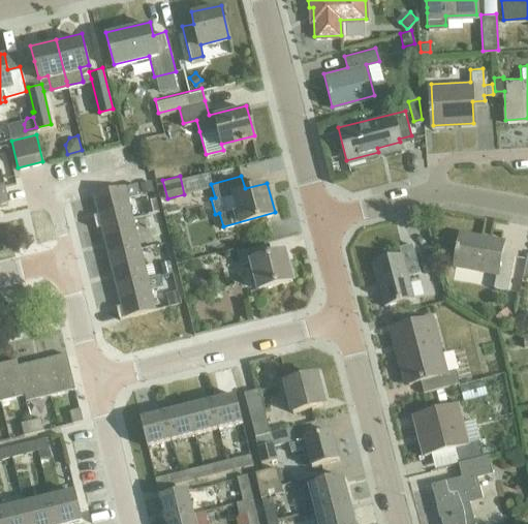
[(153,188),(150,179),(138,181),(142,191),(153,188)]
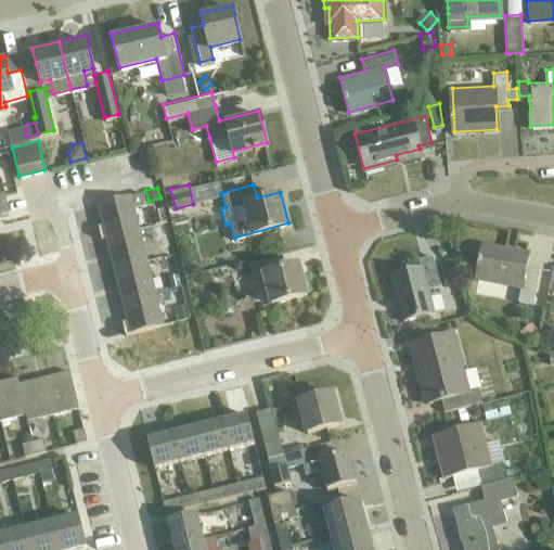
[(99,224),(98,224),(101,237),(102,237),(105,235),(105,234),(138,226),(133,205),(145,203),(142,191),(130,193),(115,197),(115,196),(112,197),(97,202),(102,224),(99,224)]
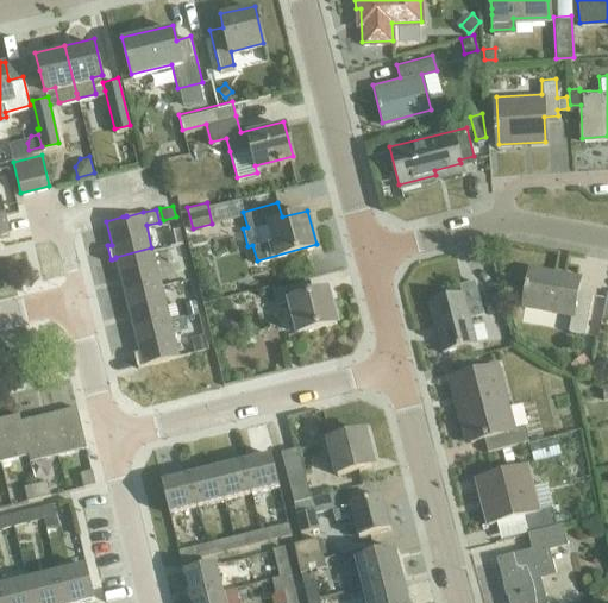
[(176,239),(160,240),(161,256),(176,255),(176,239)]
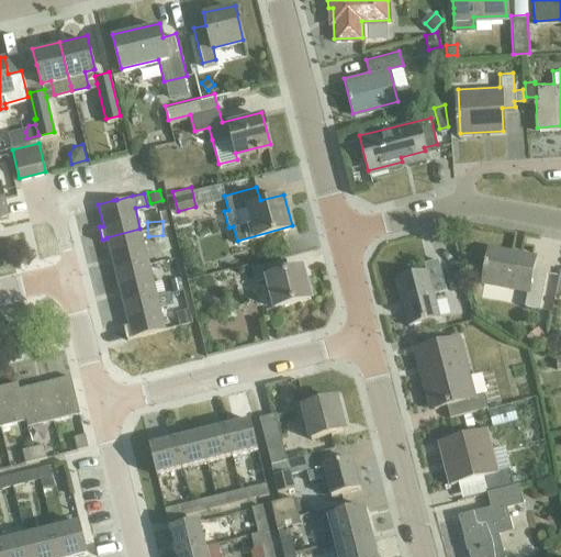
[(139,229),(107,237),(107,238),(114,269),(148,262),(139,229)]
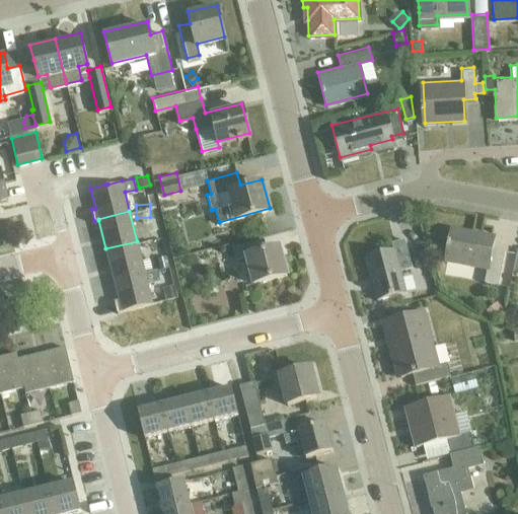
[(162,234),(160,225),(149,228),(151,236),(162,234)]
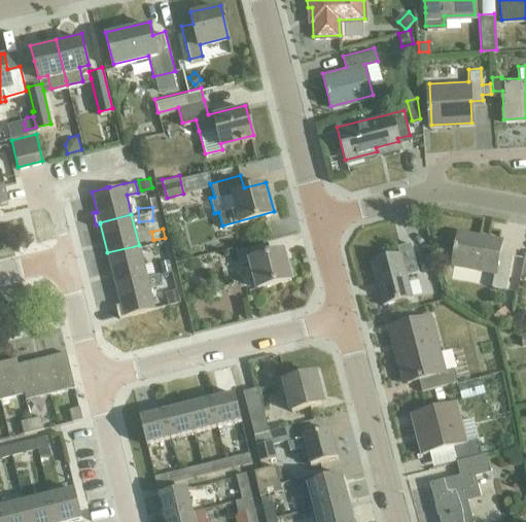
[(457,230),(451,263),(493,270),(491,284),(504,286),(512,251),(498,249),(500,237),(457,230)]
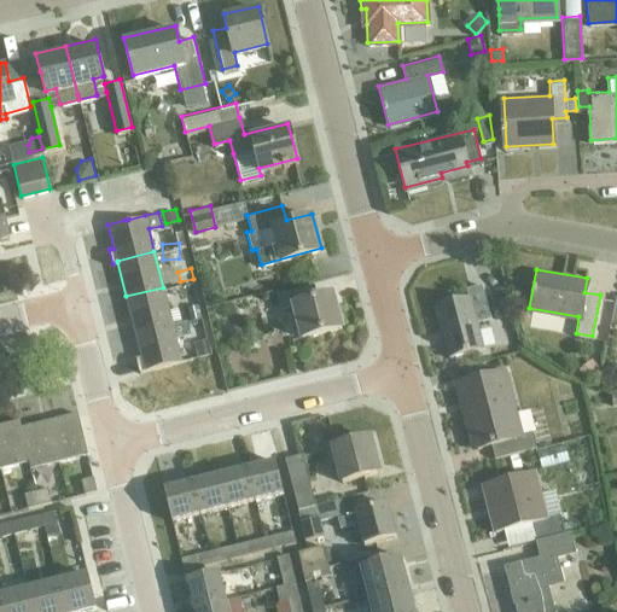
[(302,334),(342,325),(333,292),(318,296),(314,281),(277,291),(280,307),(294,303),(302,334)]
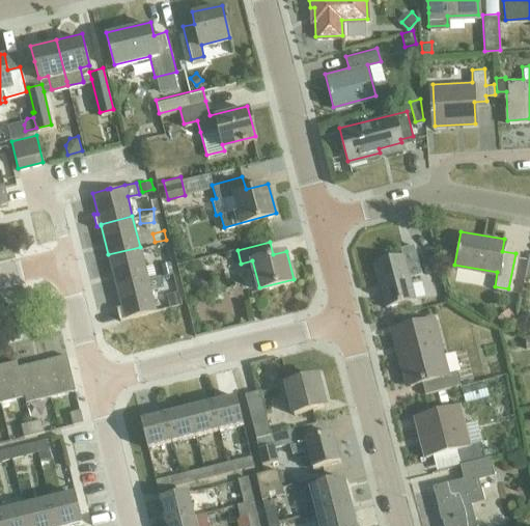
[(373,258),(385,305),(414,298),(409,275),(421,272),(413,242),(399,246),(401,251),(373,258)]
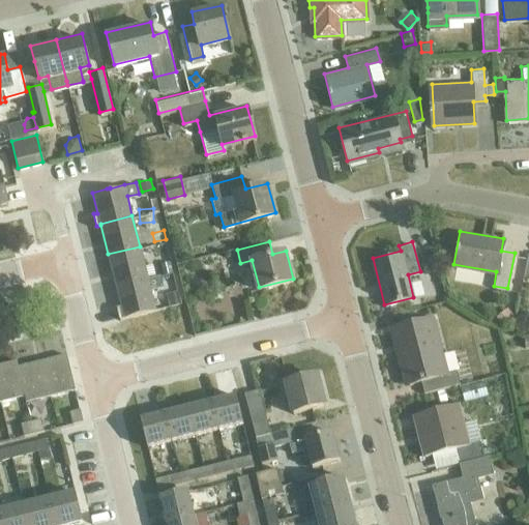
[(147,276),(140,246),(108,254),(116,285),(147,276)]
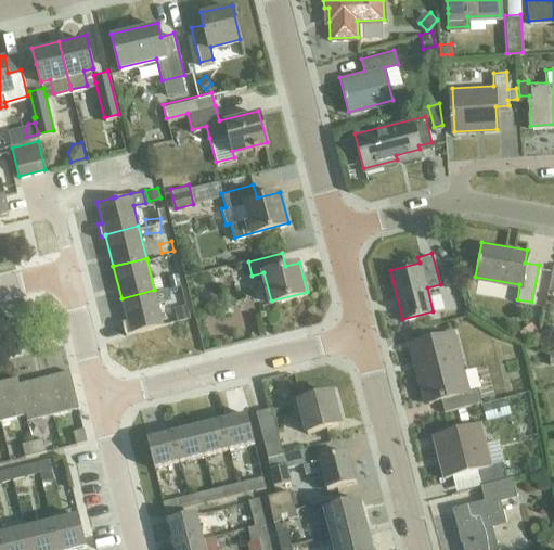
[(454,266),(441,269),(446,284),(459,281),(454,266)]
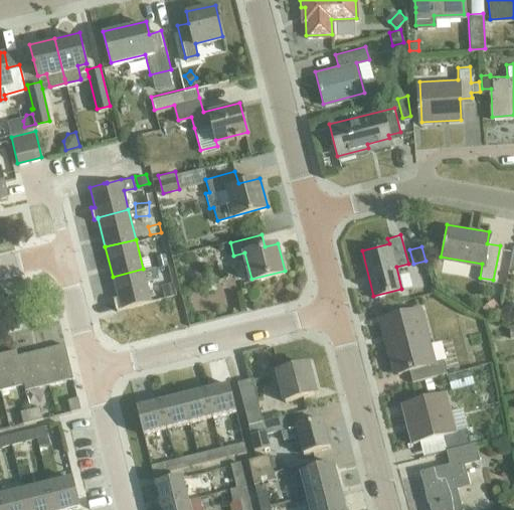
[(156,256),(159,265),(167,263),(165,253),(156,256)]
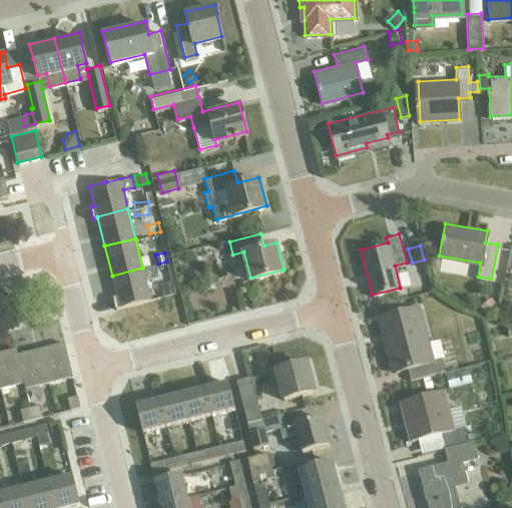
[(142,268),(112,276),(119,306),(150,298),(145,280),(157,277),(154,265),(142,268)]
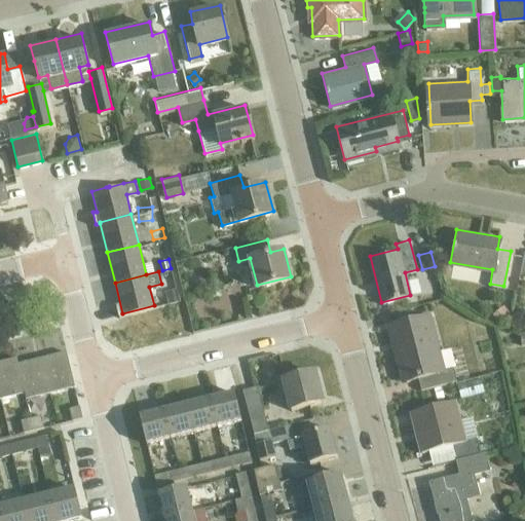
[(175,286),(165,289),(169,300),(178,298),(175,287),(175,286)]
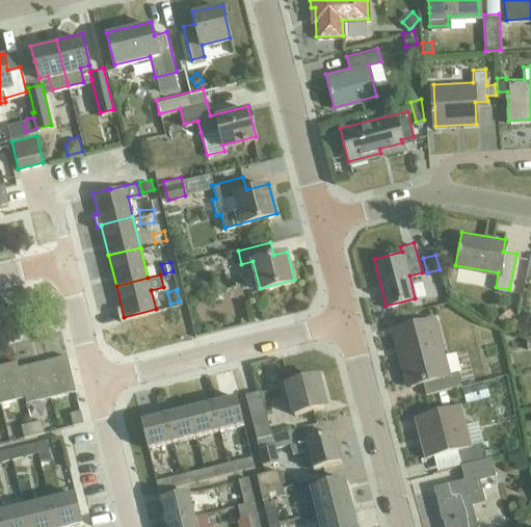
[(519,319),(511,310),(500,318),(507,327),(519,319)]
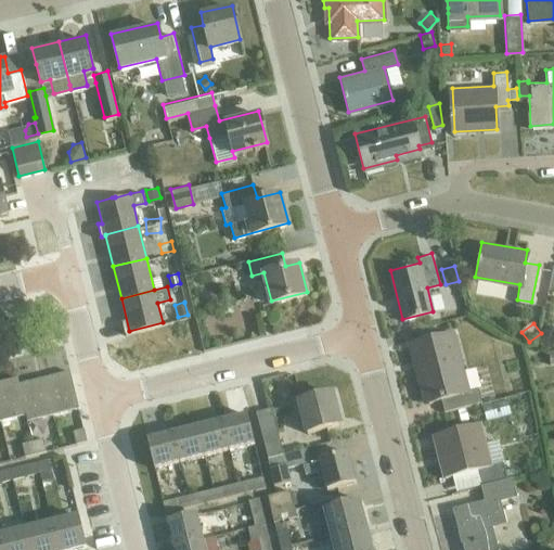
[(467,389),(452,331),(409,343),(413,357),(416,356),(428,400),(440,397),(443,410),(481,400),(478,386),(467,389)]
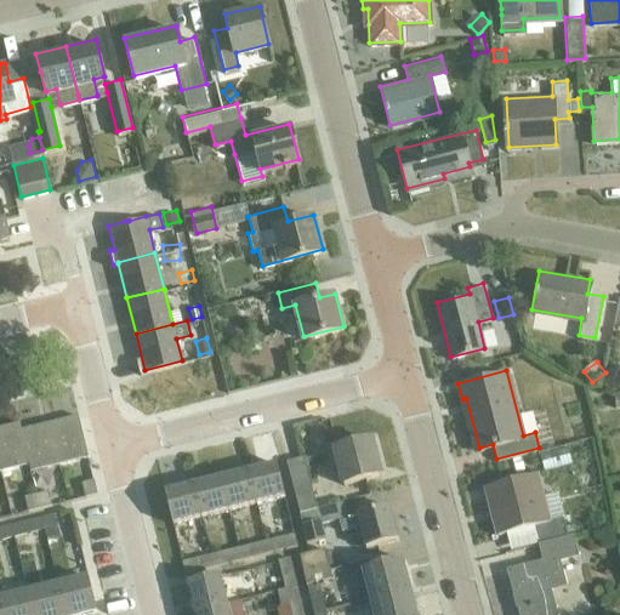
[(78,413),(49,420),(60,461),(87,454),(78,413)]
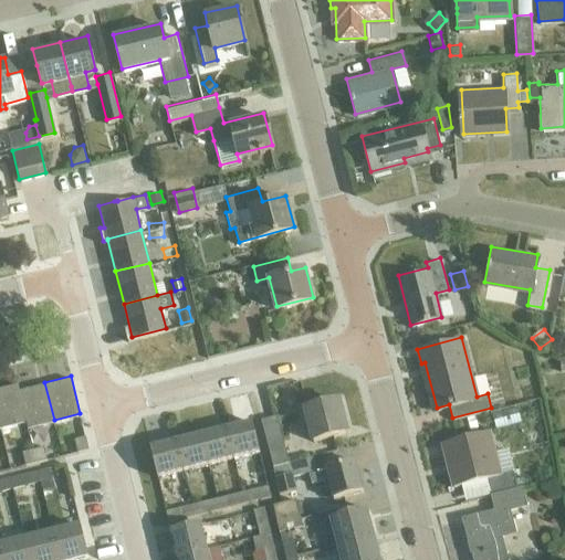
[(18,381),(0,386),(0,425),(25,420),(25,419),(19,389),(19,388),(18,381)]
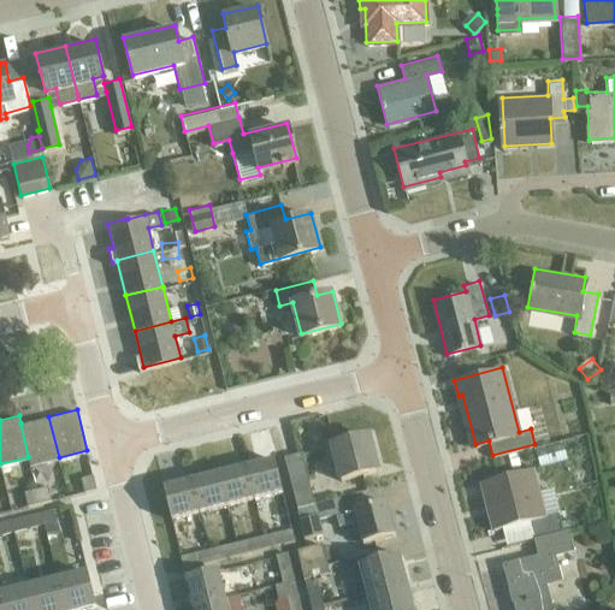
[(48,416),(21,422),(21,424),(28,456),(28,457),(29,465),(59,457),(48,416)]
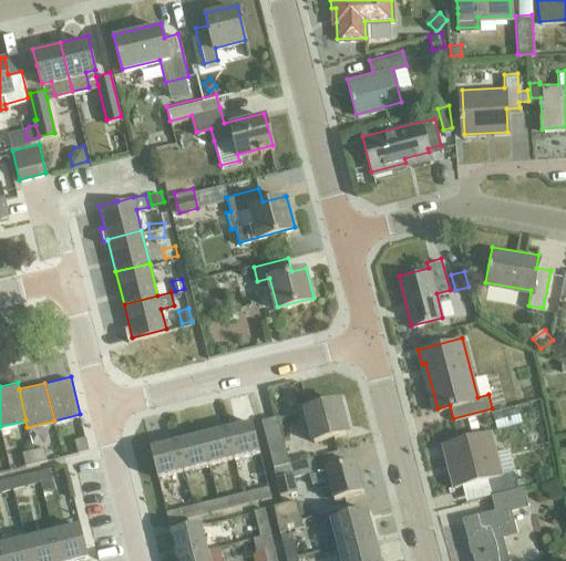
[(347,429),(338,397),(304,407),(312,438),(347,429)]
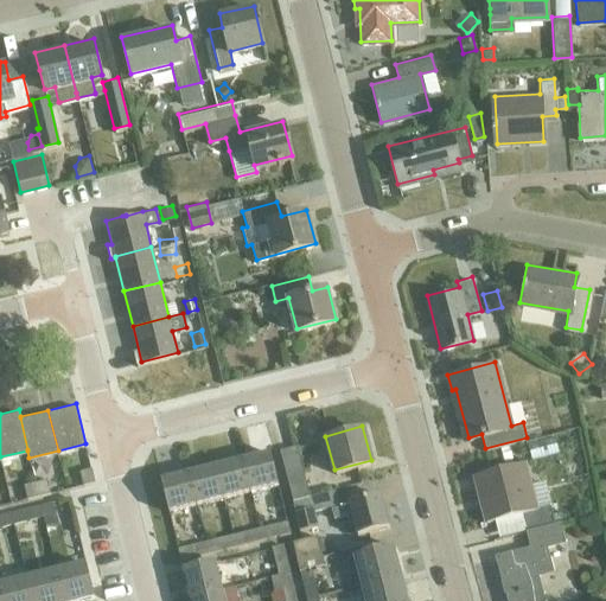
[(312,466),(324,464),(319,436),(307,439),(312,466)]
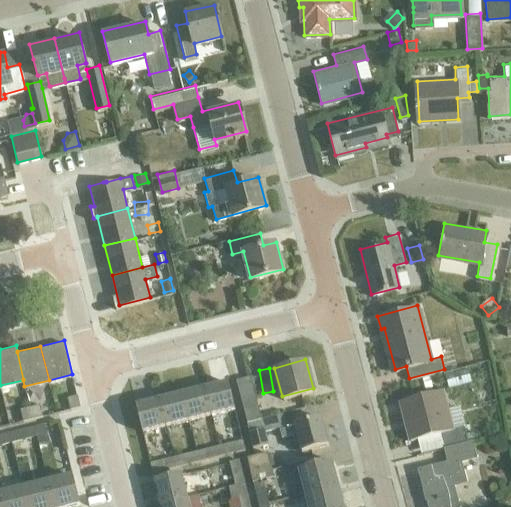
[(462,379),(461,368),(439,371),(440,381),(462,379)]
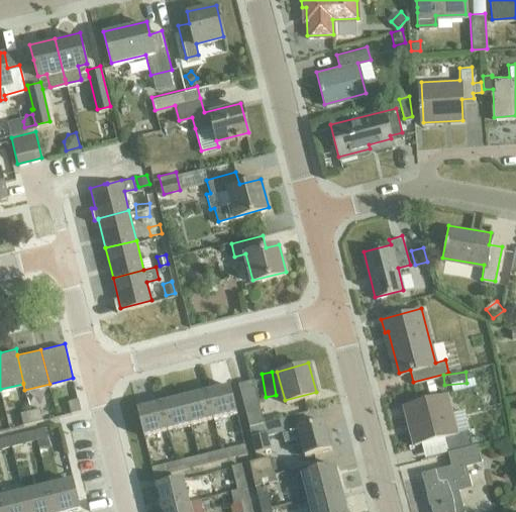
[(251,378),(238,382),(248,424),(263,420),(251,378)]
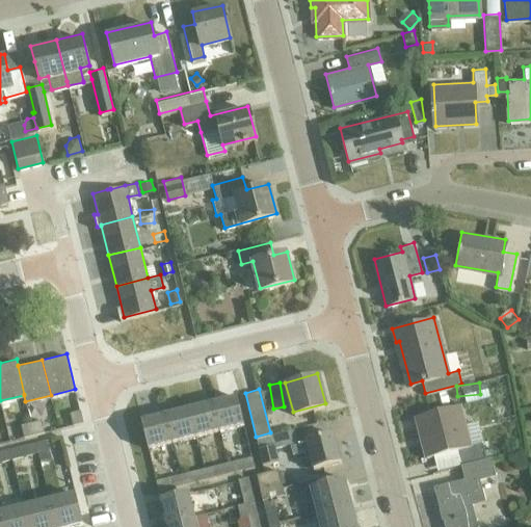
[(236,394),(211,400),(218,428),(243,422),(236,394)]
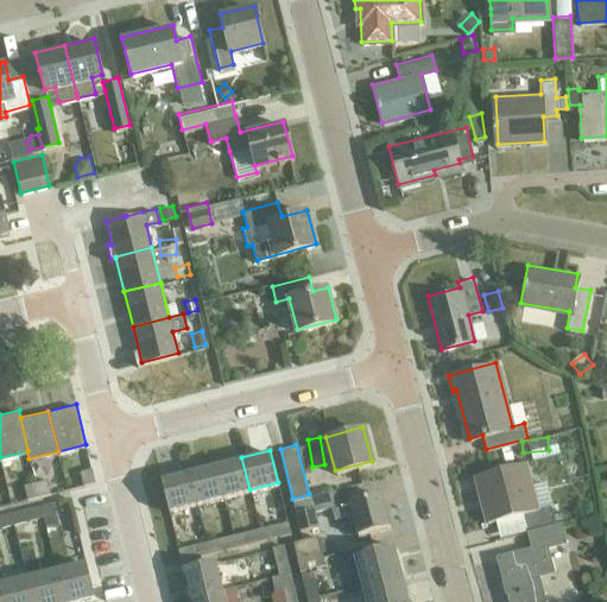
[(250,489),(241,457),(215,464),(223,496),(250,489)]
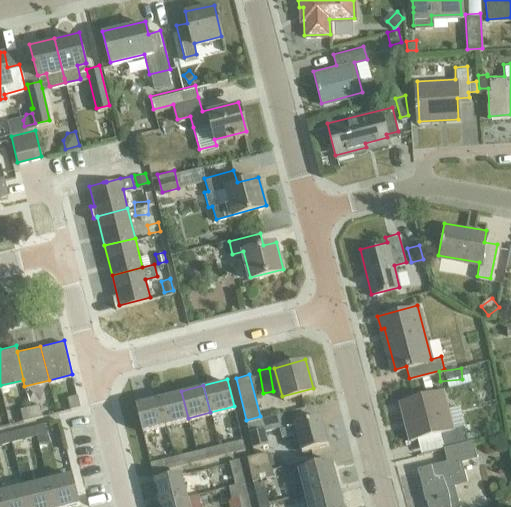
[(443,446),(467,440),(465,431),(463,424),(452,427),(442,388),(399,398),(409,439),(439,432),(443,446)]
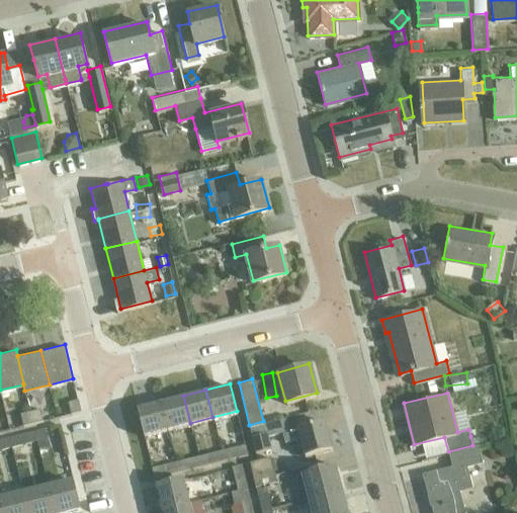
[(183,396),(160,401),(167,429),(190,423),(183,396)]
